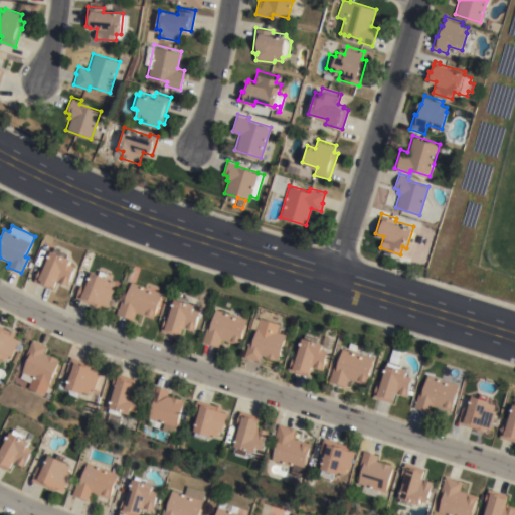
[(39,270),(42,271),(52,248),(71,258),(69,262),(76,265),(67,285),(57,280),(53,289),(34,280),(39,270)]
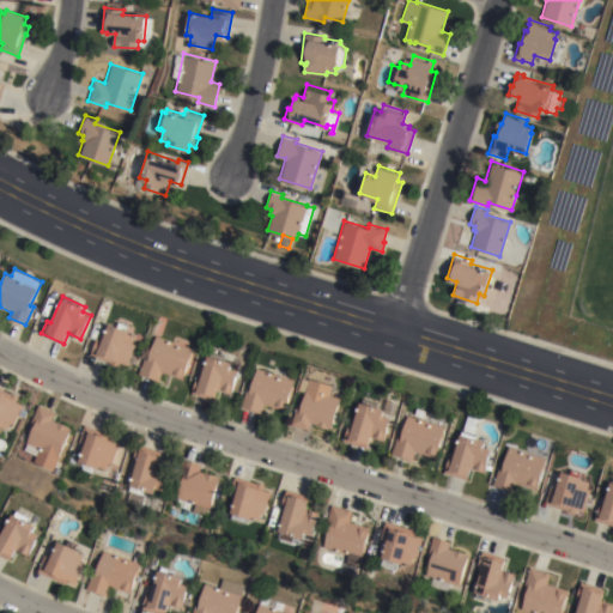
[(120,360),(117,365),(90,353),(98,335),(102,338),(109,321),(129,329),(129,332),(137,335),(133,341),(138,344),(128,364),(120,360)]
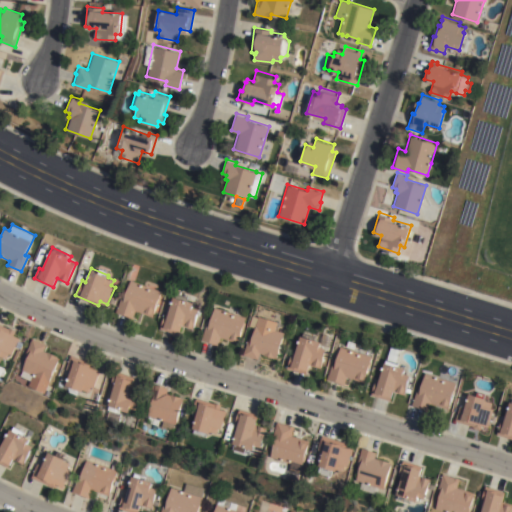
[(121,297),(124,298),(131,279),(162,291),(153,317),(135,310),(132,318),(116,311),(121,297)]
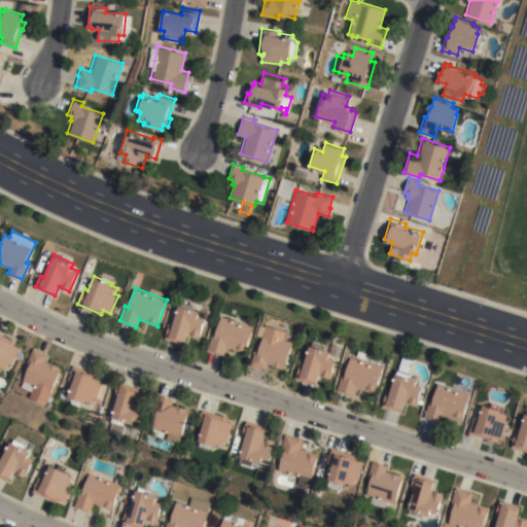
[(169,325),(172,326),(179,303),(201,309),(200,315),(206,317),(200,339),(187,335),(185,344),(165,338),(169,325)]
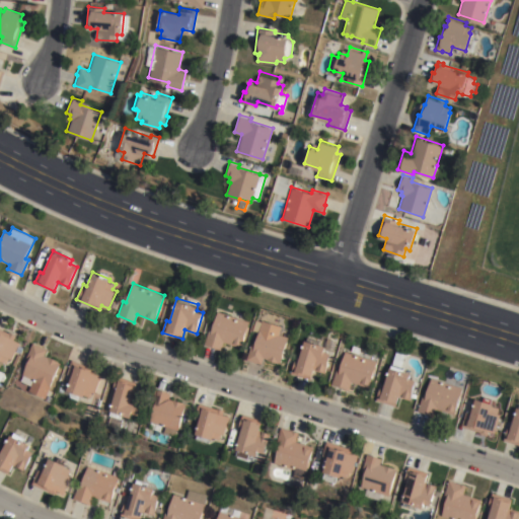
[(242,347),(224,341),(222,349),(204,344),(208,329),(212,330),(218,311),(250,321),(242,347)]
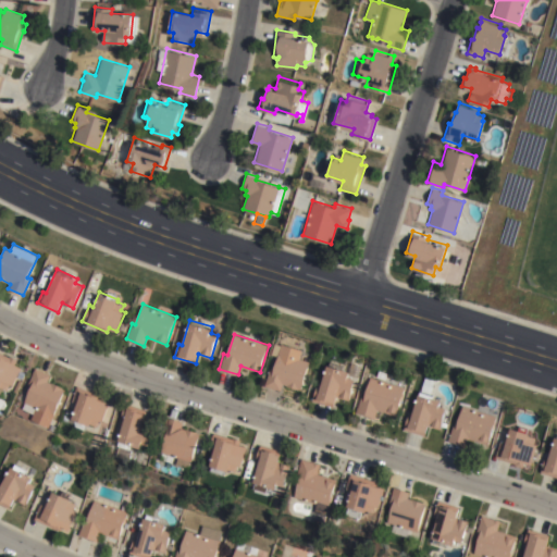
[(270,367),(275,368),(279,355),(272,354),(275,343),(282,345),(282,344),(304,349),(301,359),(310,361),(302,390),(283,384),(281,391),(264,385),(270,367)]
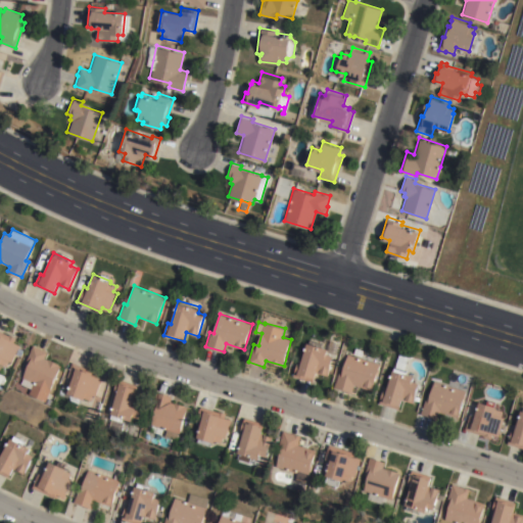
[(0,331),(9,336),(10,333),(16,337),(14,340),(22,344),(20,348),(26,350),(22,358),(17,354),(7,374),(0,370),(0,331)]
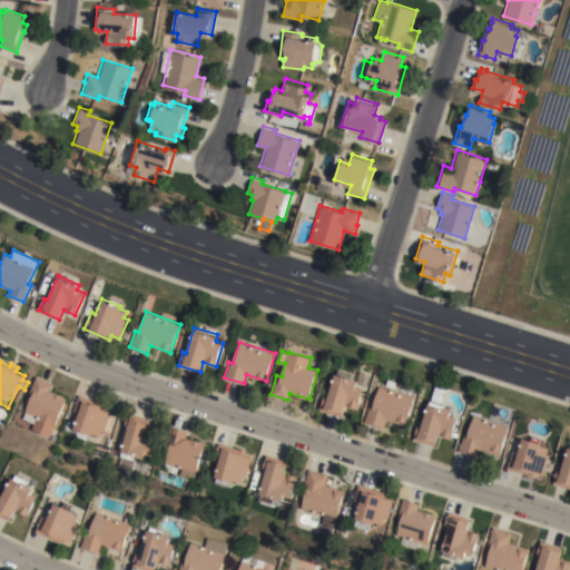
[(326,396),(334,371),(357,380),(356,384),(364,387),(356,411),(344,406),(341,416),(318,409),(323,395),(326,396)]
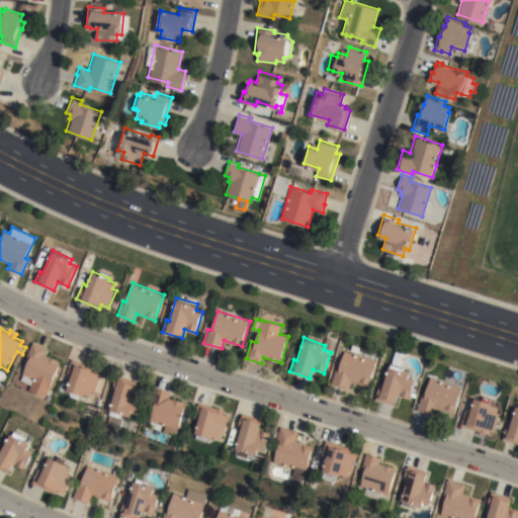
[(31,378),(20,373),(29,351),(27,351),(32,341),(47,348),(45,354),(48,356),(49,355),(59,359),(58,361),(60,362),(44,398),(26,390),(31,378)]
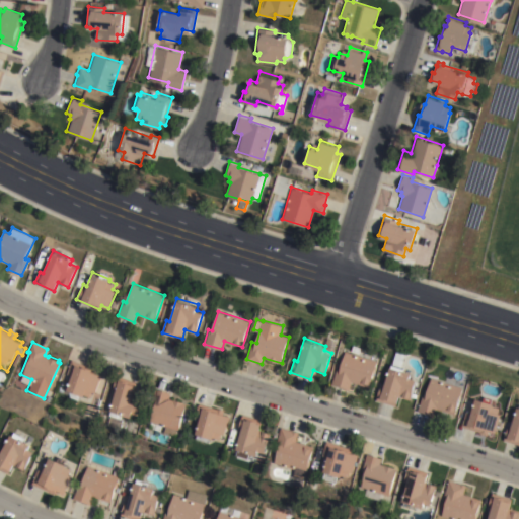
[(336,370),(339,371),(345,351),(377,361),(369,386),(360,383),(357,391),(331,384),(336,370)]
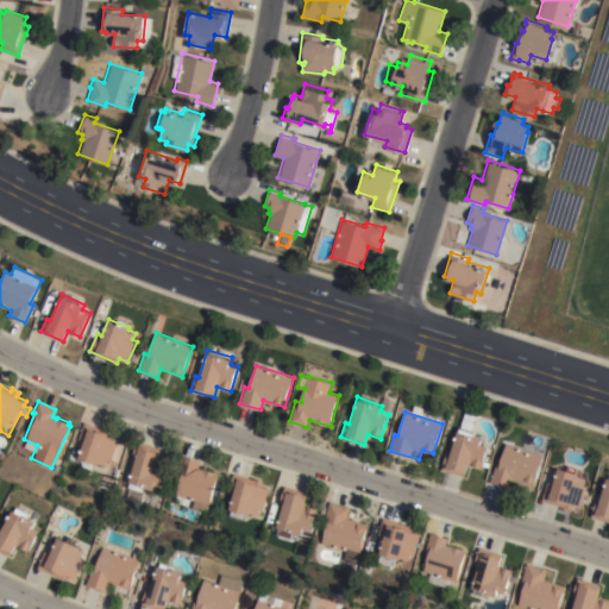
[(107,432),(106,435),(119,440),(112,462),(107,459),(105,466),(96,463),(96,464),(76,457),(83,440),(77,438),(83,421),(93,425),(92,427),(107,432)]
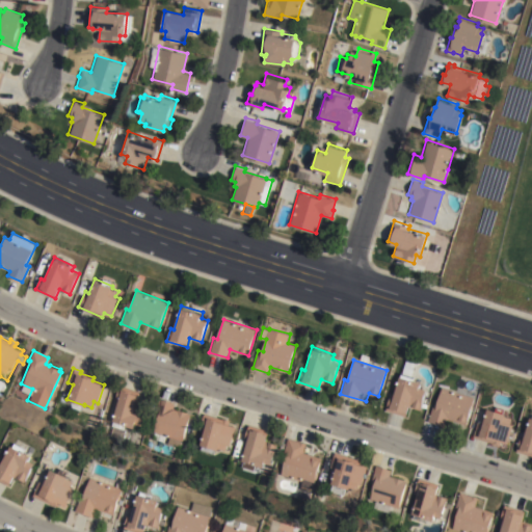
[(390,397),(392,398),(399,375),(401,376),(402,373),(415,377),(415,378),(422,381),(420,387),(427,389),(420,409),(408,406),(405,416),(386,409),(390,397)]
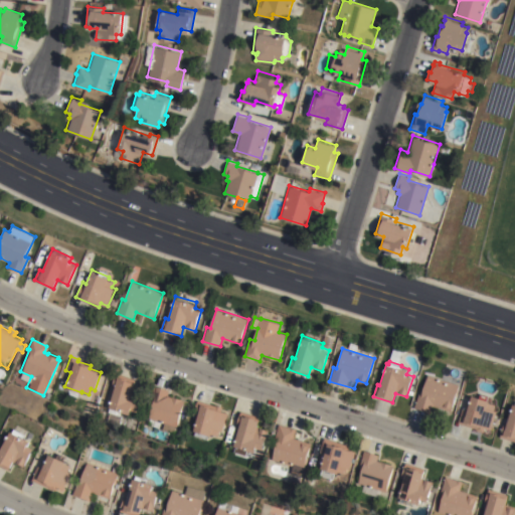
[(109,407),(107,406),(114,384),(112,384),(115,372),(135,378),(132,388),(144,391),(137,412),(130,410),(129,413),(121,411),(117,426),(104,422),(109,407)]
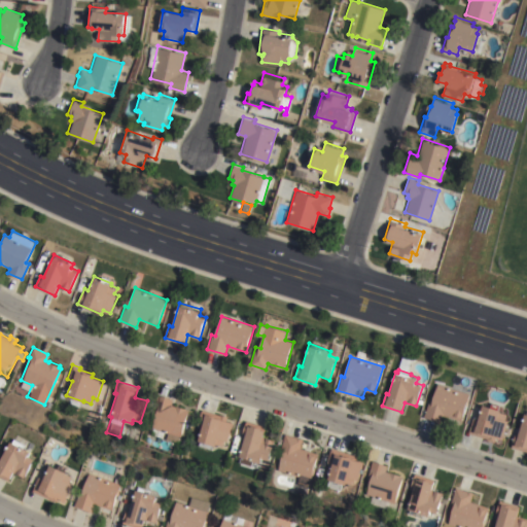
[(428,402),(431,403),(437,383),(470,393),(462,420),(443,415),(441,419),(443,420),(442,423),(437,422),(437,421),(424,417),(428,402)]
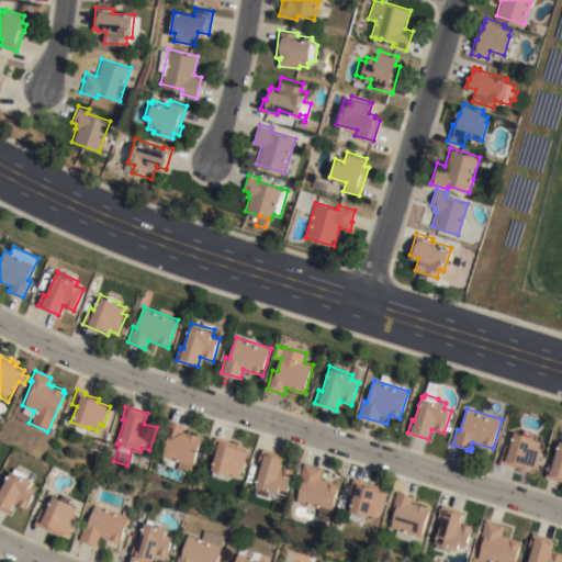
[(184,425),(182,431),(201,437),(192,465),(191,465),(189,471),(176,468),(178,461),(175,460),(172,467),(160,463),(161,457),(161,456),(168,433),(165,431),(168,419),(184,425)]
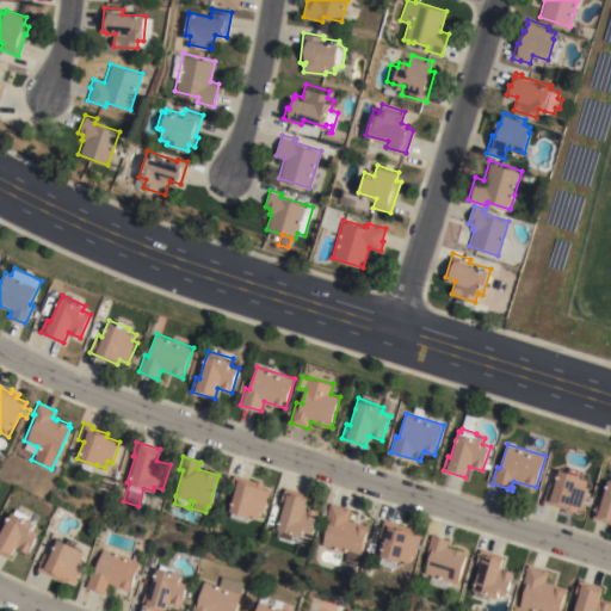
[(549,483),(555,486),(561,468),(581,474),(580,477),(588,480),(586,487),(590,487),(582,510),(575,507),(574,511),(543,501),(549,483)]
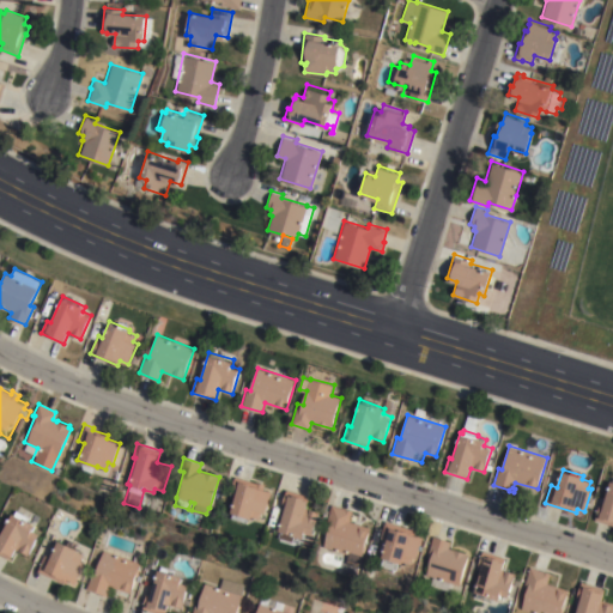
[(254,483),(255,480),(265,484),(263,489),(272,491),(265,514),(254,510),(250,525),(229,517),(235,495),(230,492),(235,477),(254,483)]
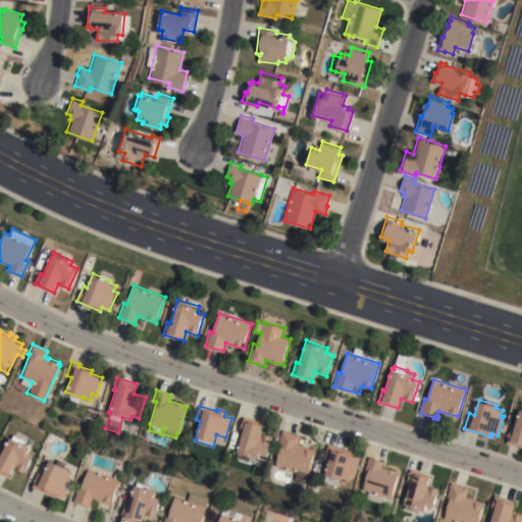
[(511,430),(513,430),(521,408),(521,447),(507,442),(511,430)]
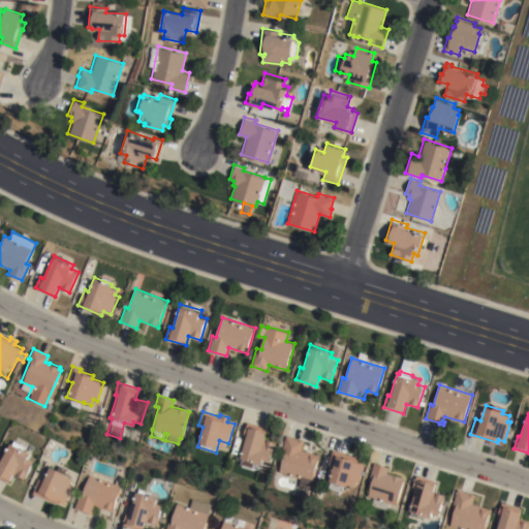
[(252,427),(254,424),(268,428),(267,431),(267,432),(266,437),(277,441),(270,461),(263,459),(262,465),(253,462),(252,466),(241,462),(242,458),(240,457),(247,436),(243,435),(246,425),(252,427)]
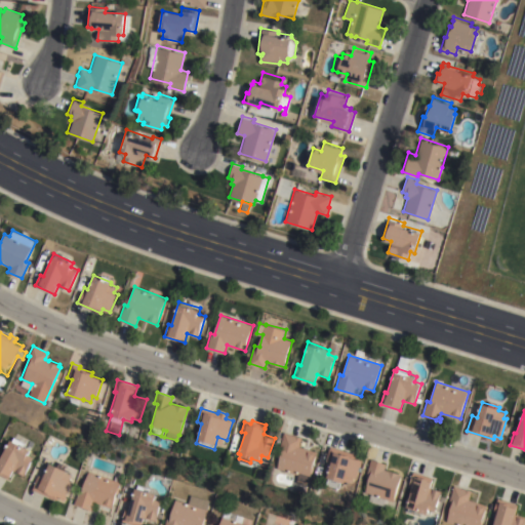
[(283,445),(280,444),(284,431),(303,437),(299,446),(318,452),(310,476),(298,472),(297,475),(276,468),(279,457),(276,456),(279,448),(282,449),(283,445)]
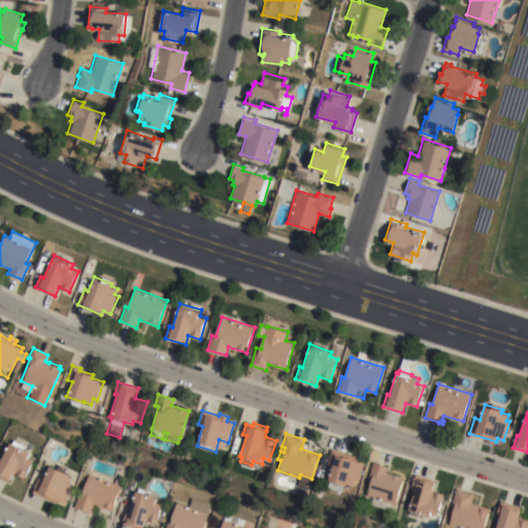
[(29,452),(27,457),(33,460),(24,479),(12,473),(8,482),(0,476),(0,451),(4,442),(8,444),(9,441),(12,442),(13,439),(25,446),(24,449),(29,452)]
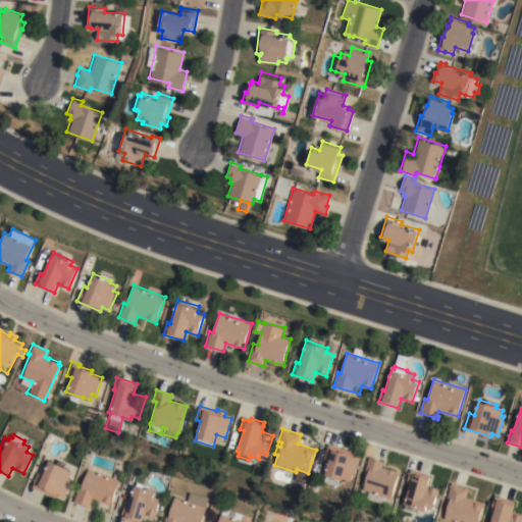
[(355,456),(356,456),(360,457),(359,463),(358,463),(353,480),(344,478),(344,479),(340,478),(338,483),(329,480),(330,475),(325,474),(329,460),(324,458),(328,444),(354,451),(352,456),(355,456)]
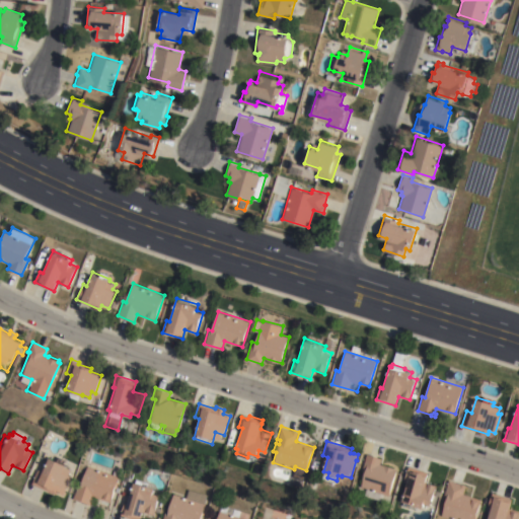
[(360,487),(367,465),(363,463),(366,453),(370,455),(370,454),(377,456),(376,457),(381,458),(379,464),(383,465),(384,464),(394,468),(396,469),(387,496),(389,496),(387,503),(363,495),(365,488),(360,487)]
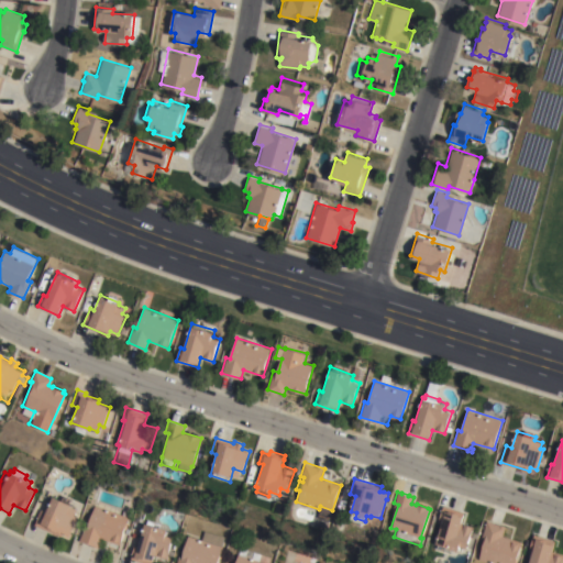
[(62,495),(70,498),(68,503),(72,504),(70,506),(76,509),(74,515),(77,517),(73,525),(77,527),(74,533),(72,532),(69,537),(62,533),(61,536),(34,525),(40,509),(45,511),(53,496),(61,499),(62,495)]
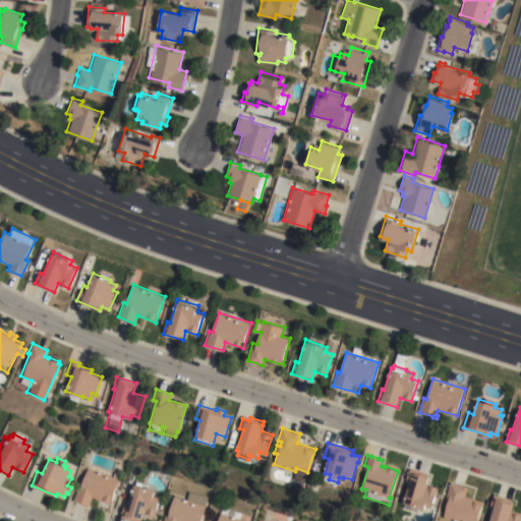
[(119,478),(110,504),(94,498),(91,506),(72,500),(77,485),(81,486),(88,467),(119,478)]
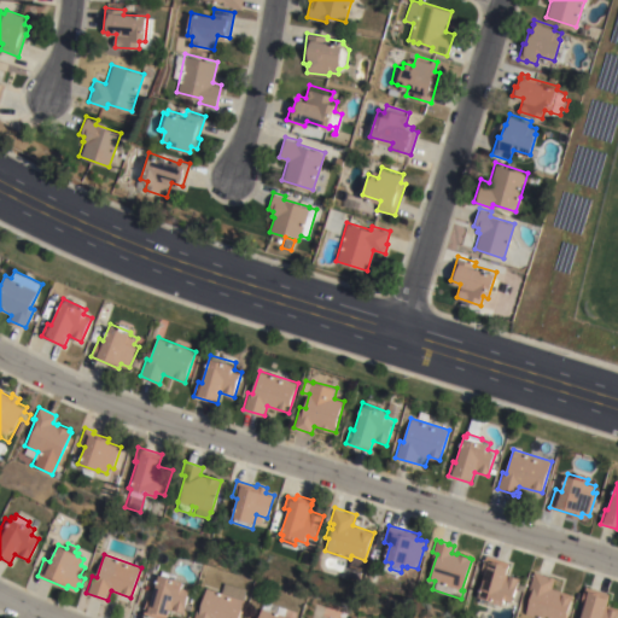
[(491,606),(478,601),(479,598),(477,596),(483,573),(478,572),(482,559),(489,561),(490,557),(509,563),(506,573),(519,578),(512,601),(503,599),(502,605),(493,601),(491,606)]
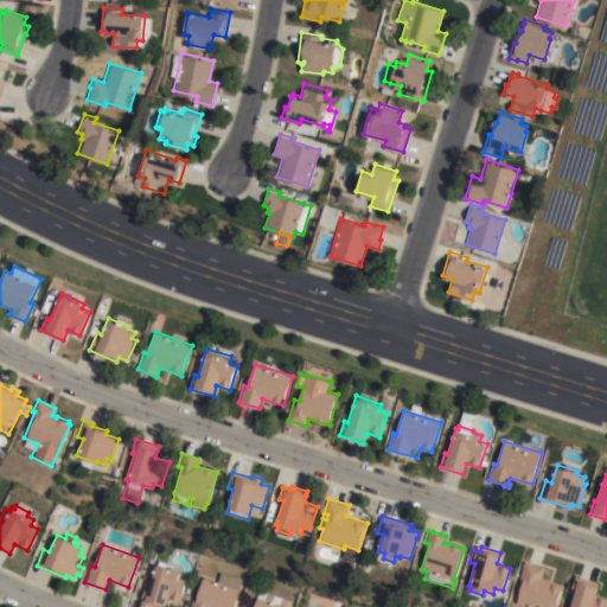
[(529,606),(515,602),(522,580),(518,579),(524,561),(545,567),(542,577),(562,585),(554,606),(529,606)]
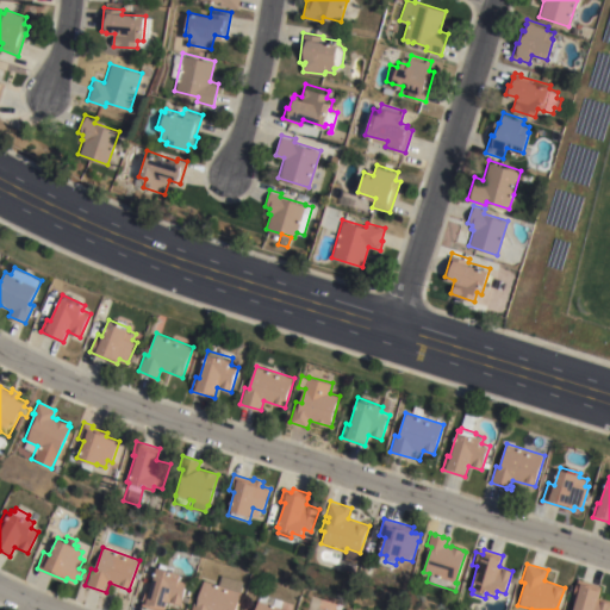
[(181,604),(169,601),(167,608),(166,608),(165,609),(156,609),(142,605),(145,591),(149,591),(157,566),(182,573),(181,579),(188,582),(181,604)]
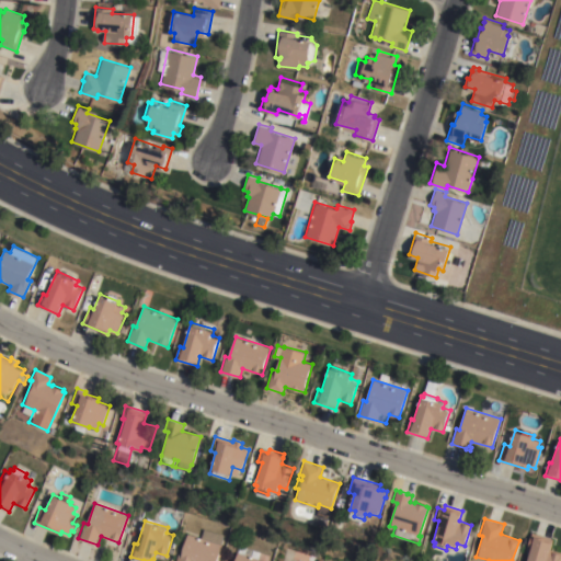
[(174,560),(178,553),(182,554),(189,534),(202,538),(205,528),(225,535),(222,544),(224,544),(218,560),(174,560)]
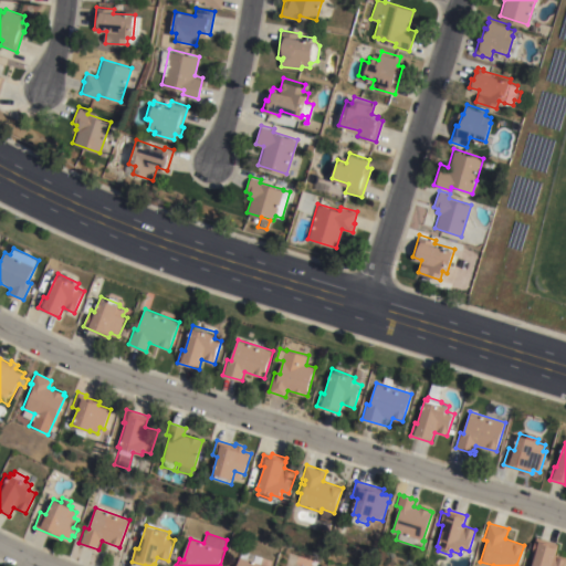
[(531,565),(535,552),(532,551),(536,537),(557,543),(556,547),(557,547),(555,555),(565,557),(565,562),(564,565),(531,565)]
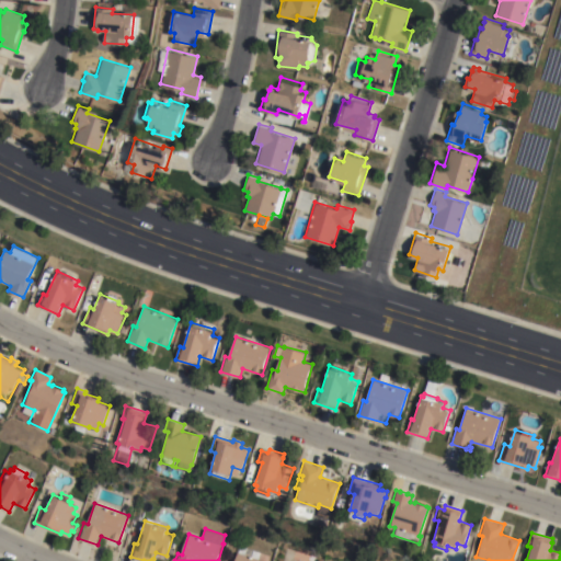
[(235,560),(240,545),(262,552),(259,559),(265,560),(235,560)]
